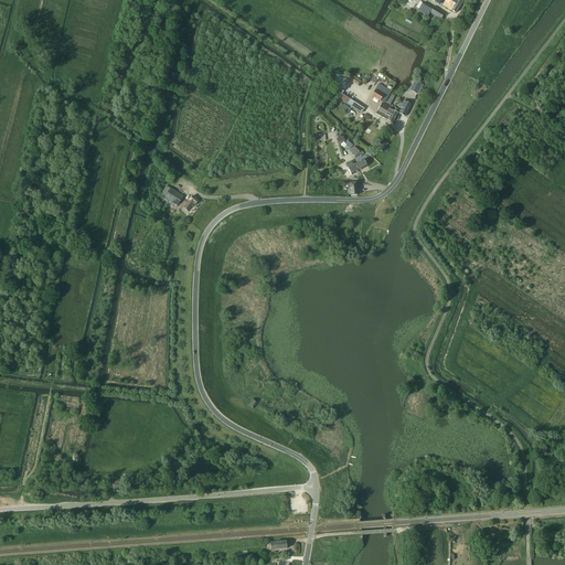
[(456,13),(462,1),(460,0),(446,0),(443,6),(456,13)]
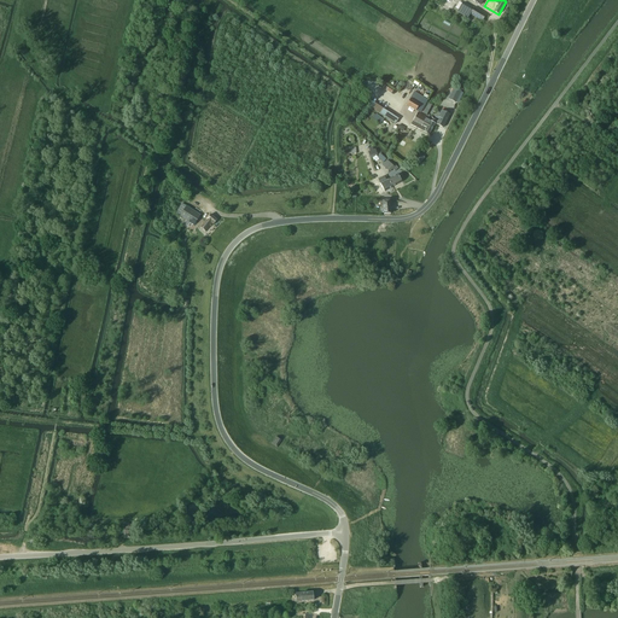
[(464,1),(456,12),(467,18),(470,15),(473,9),(464,1)]
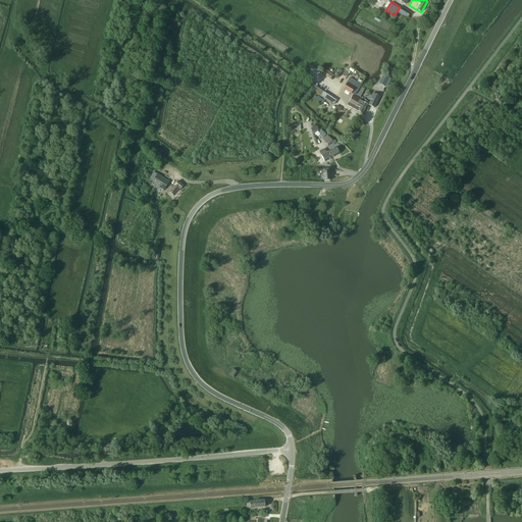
[(400,7),(397,12),(407,17),(410,12),(400,7)]
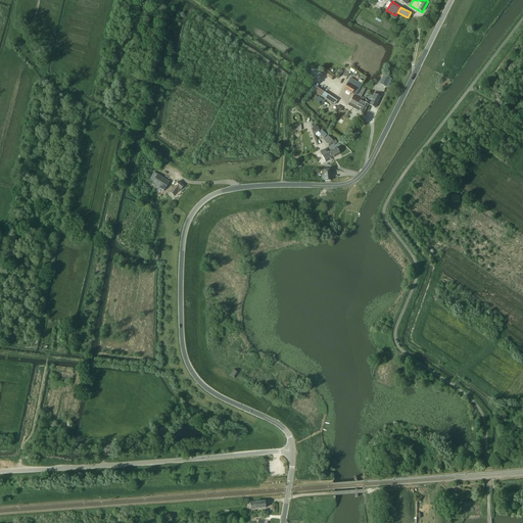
[(384,75),(380,84),(385,87),(390,78),(384,75)]
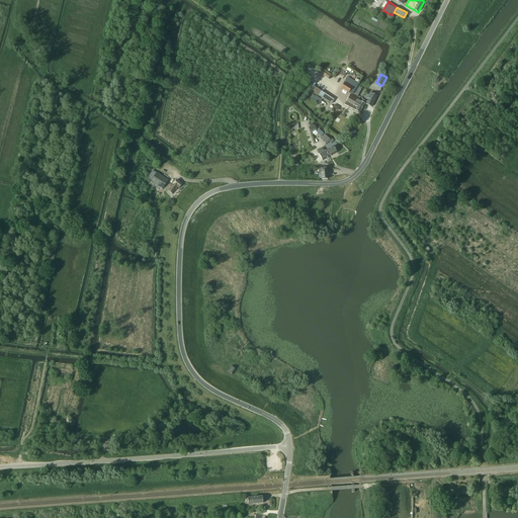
[(352,94),(357,86),(345,80),(340,88),(348,93),(348,92),(352,94)]
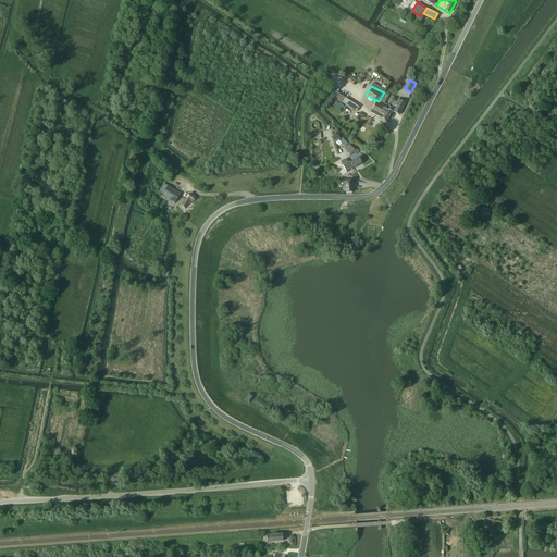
[(339,99),(339,100),(356,112),(359,107),(338,94),(336,97),(339,99)]
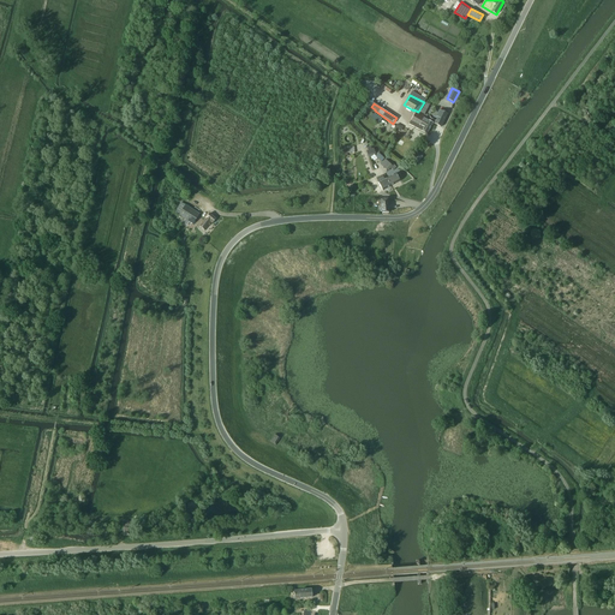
[(441,127),(447,114),(440,109),(437,113),(436,113),(434,117),(437,118),(436,121),(435,121),(434,124),(441,127)]
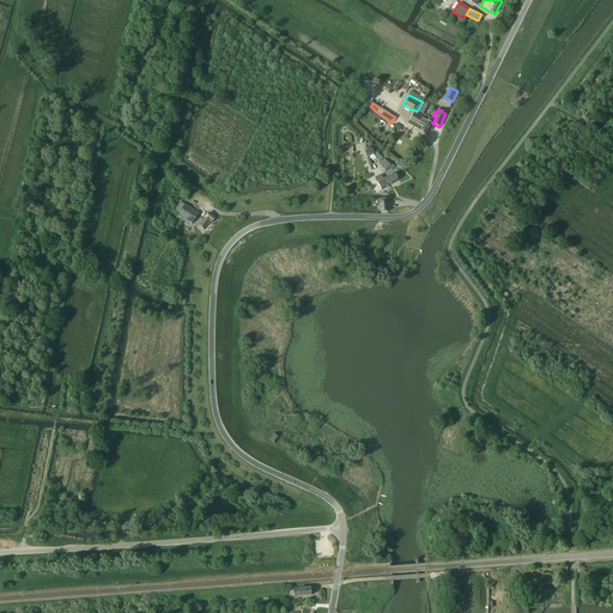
[(434,121),(435,121),(428,117),(428,119),(429,120),(428,121),(423,119),(423,117),(414,111),(407,123),(422,132),(424,133),(425,133),(431,123),(432,123),(434,121)]
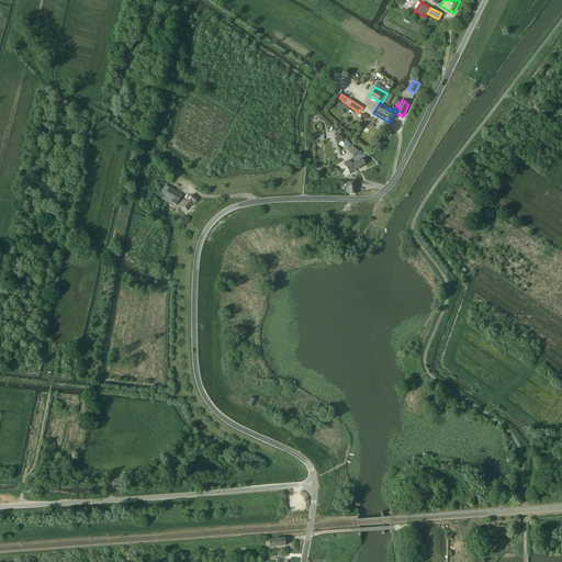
[(339,103),(337,105),(339,108),(351,117),(355,113),(343,103),(341,104),(339,103)]
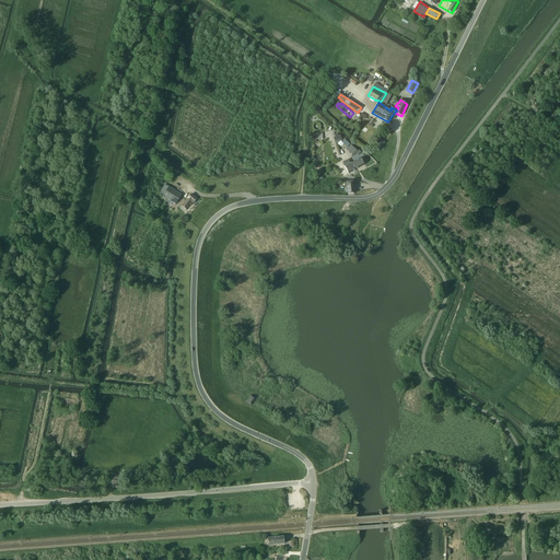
[(380,148),(384,143),(380,139),(375,143),(380,148)]
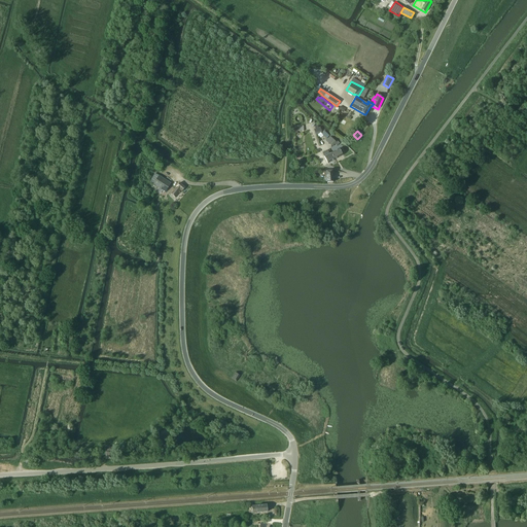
[(336,142),(330,137),(326,141),(331,146),(336,142)]
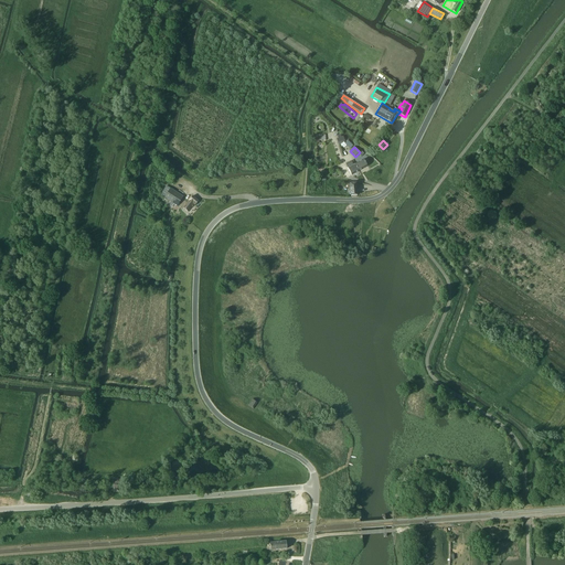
[(354,164),(359,171),(368,167),(363,159),(354,164)]
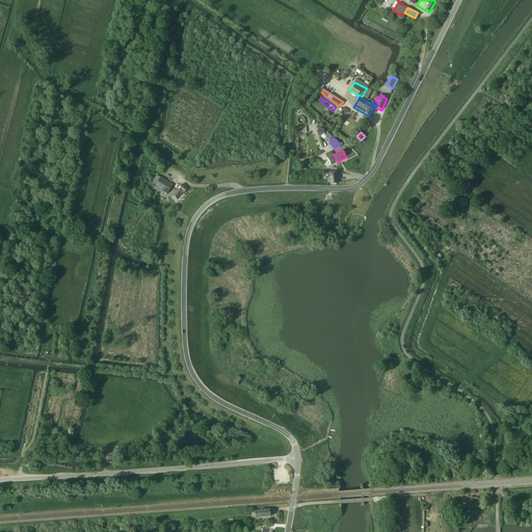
[(330,165),(338,161),(334,155),(333,155),(330,152),(325,155),(330,165)]
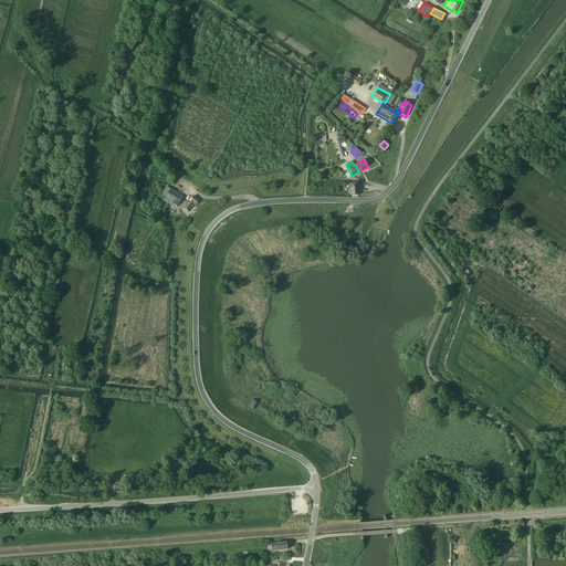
[(177,207),(184,197),(170,189),(165,198),(177,207)]
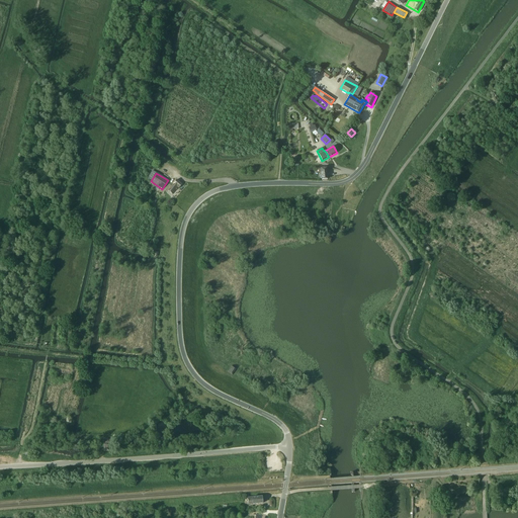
[(179,188),(182,184),(176,180),(173,183),(172,186),(168,191),(172,194),(178,187),(179,188)]
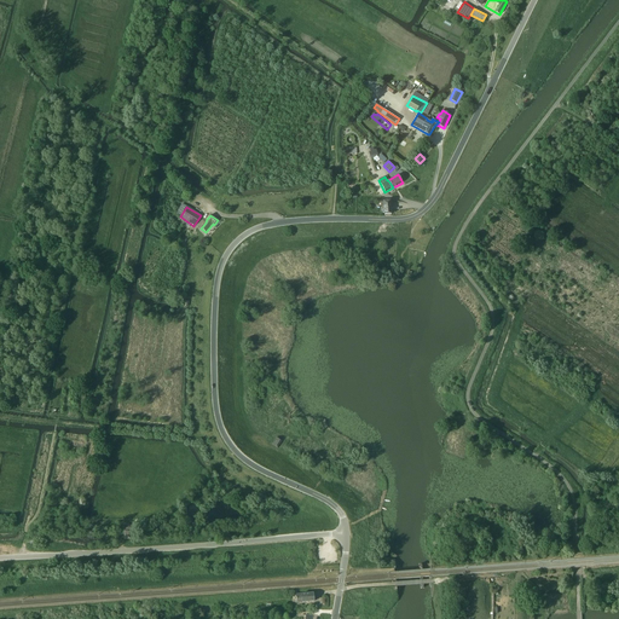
[(277,438),(272,445),(277,447),(282,441),(277,438)]
